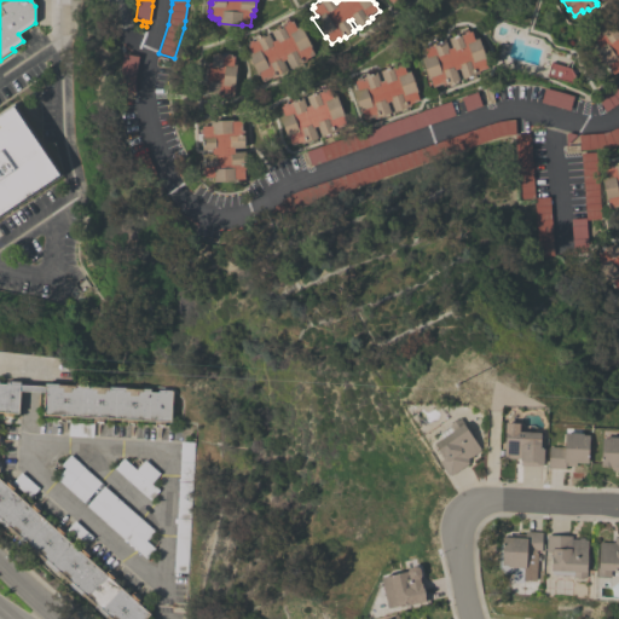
[(311,46),(310,47),(313,55),(305,59),(306,61),(301,63),(302,64),(293,69),(293,68),(290,69),(285,59),(283,62),(288,70),(285,71),(288,75),(278,80),(276,76),(272,79),(271,77),(262,82),(259,75),(258,75),(247,55),(252,52),(247,45),(249,44),(248,42),(252,40),(259,35),(260,36),(267,33),(272,41),(276,40),(271,32),(278,27),(278,25),(288,19),(289,22),(291,21),(296,28),(300,25),(311,46)]
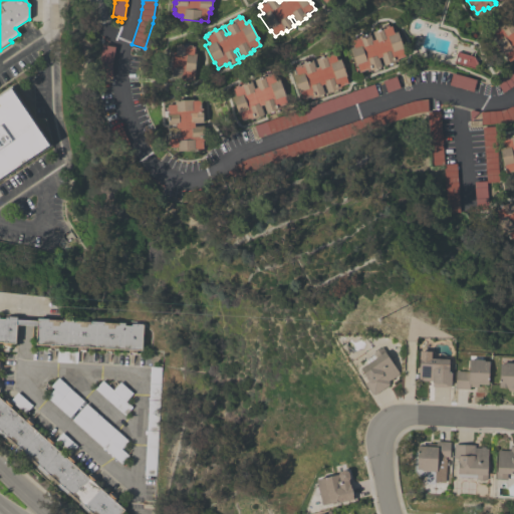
[(513,58),(509,62),(504,54),(503,55),(493,41),(497,39),(493,33),(495,31),(494,29),(502,24),(503,25),(508,21),(513,28),(513,27),(513,23),(511,19),(513,17),(513,58)]
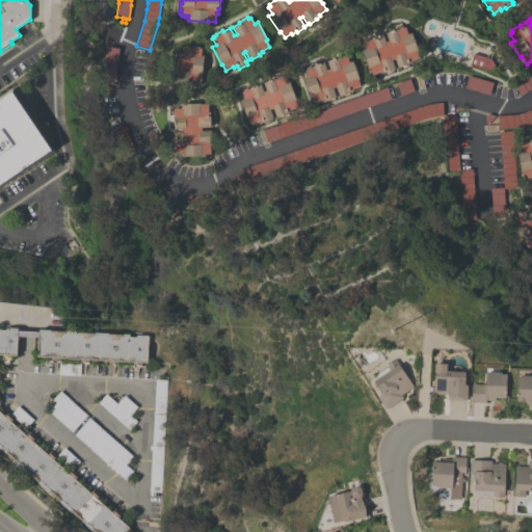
[(418,51),(416,52),(419,58),(410,61),(411,63),(407,64),(407,65),(399,69),(399,68),(397,68),(394,59),(391,60),(394,69),(393,70),(394,71),(386,73),(384,72),(380,74),(380,73),(372,75),(369,68),(368,69),(365,59),(362,50),(366,49),(363,42),(366,41),(365,40),(368,38),(368,37),(375,35),(375,36),(382,34),(384,42),(388,41),(386,33),(393,30),(392,29),(401,25),(402,28),(404,27),(407,34),(410,32),(418,51)]
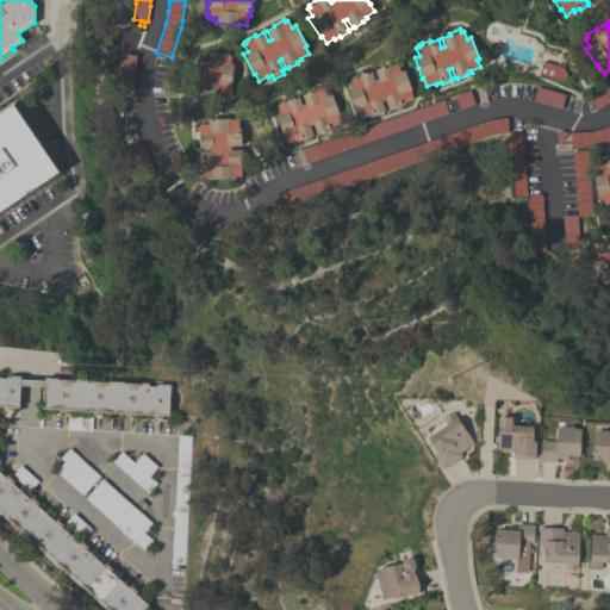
[(134,92),(118,92),(119,76),(120,61),(123,53),(136,56),(135,64),(134,76),(134,92)]
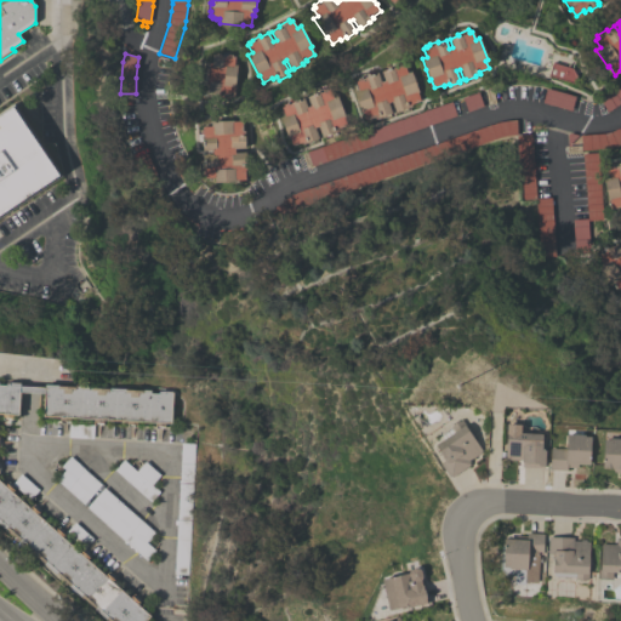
[(234,97),(223,96),(223,98),(220,97),(220,98),(209,97),(209,95),(208,95),(209,85),(203,85),(204,77),(203,77),(203,70),(205,70),(205,62),(211,63),(212,55),(216,55),(216,53),(221,53),(221,56),(227,56),(228,53),(232,55),(232,57),(234,57),(234,64),(237,66),(234,97)]
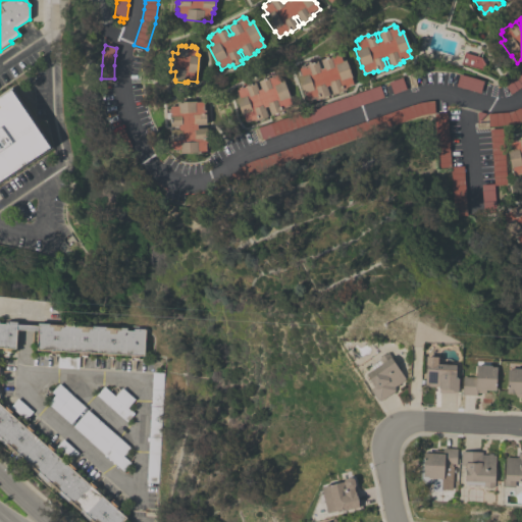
[(347,65),(349,64),(350,67),(349,68),(352,77),(351,77),(353,85),(346,88),(346,90),(342,91),(343,92),(333,95),(333,94),(332,94),(329,86),(326,87),(329,95),(327,95),(328,97),(320,100),(319,99),(315,100),(315,99),(307,101),(304,94),(298,76),(301,75),(299,68),(301,67),(300,66),(303,65),(303,64),(310,61),(311,63),(317,61),(318,65),(320,69),(323,67),(320,60),(327,57),(336,53),(337,55),(340,54),(342,61),(345,60),(347,65)]
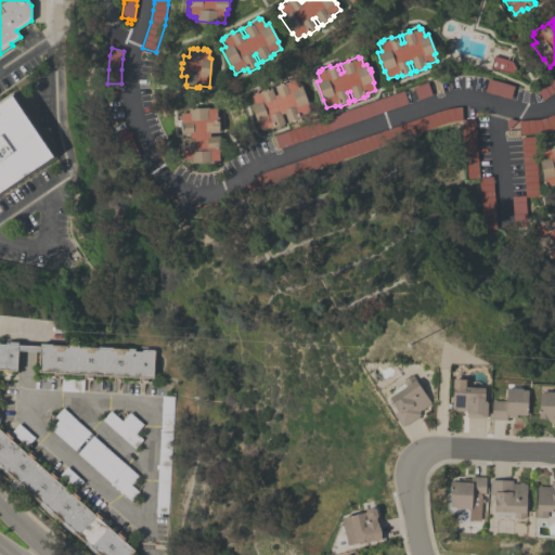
[(515,68),(513,75),(490,68),(494,56),(512,62),(515,68)]
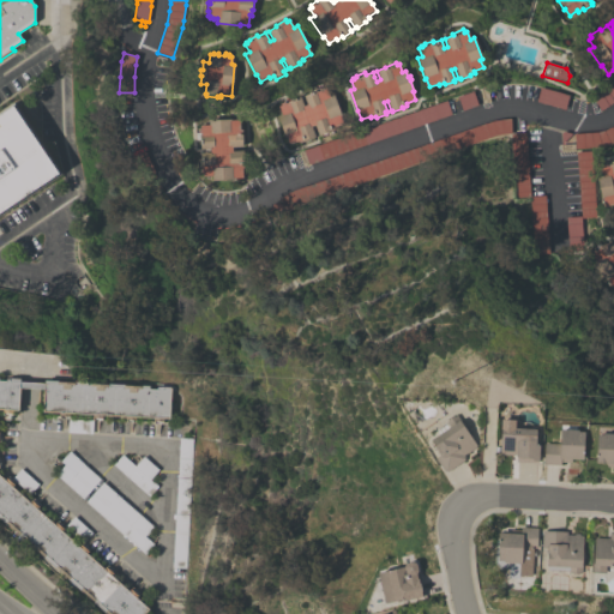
[(613,83),(613,102),(601,112),(593,98),(613,83)]
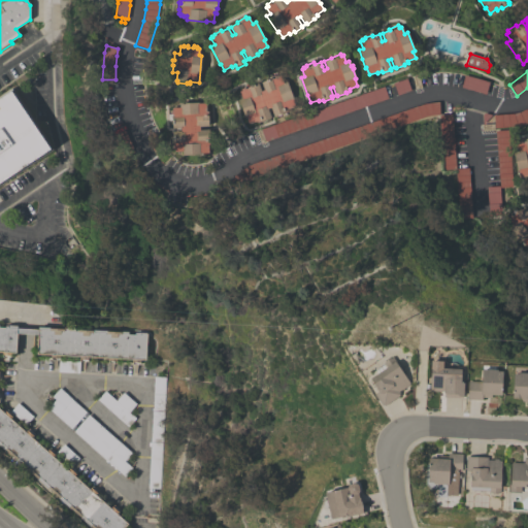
[(293,99),(292,99),(295,106),(287,109),(288,111),(284,112),(284,113),(275,117),(275,116),(274,117),(270,107),(267,108),(270,118),(269,118),(269,119),(261,122),(261,121),(257,123),(256,121),(249,124),(245,117),(244,118),(238,100),(242,98),(239,92),(241,91),(240,89),(244,87),(245,89),(248,89),(246,88),(258,84),(261,91),(264,90),(261,83),(268,79),(267,77),(274,75),(274,76),(277,75),(277,76),(281,75),(283,83),(287,81),(293,99)]
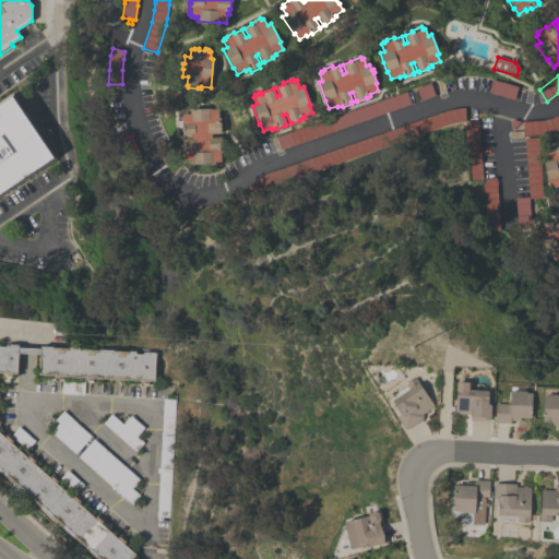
[(488,93),(491,80),(518,87),(514,100),(488,93)]
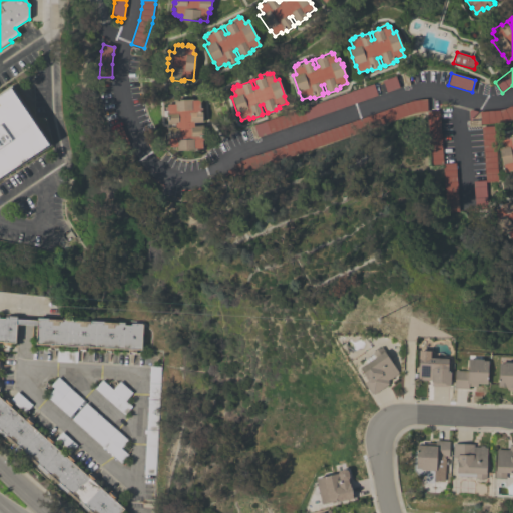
[(395,76),(399,88),(386,92),(382,81),(395,76)]
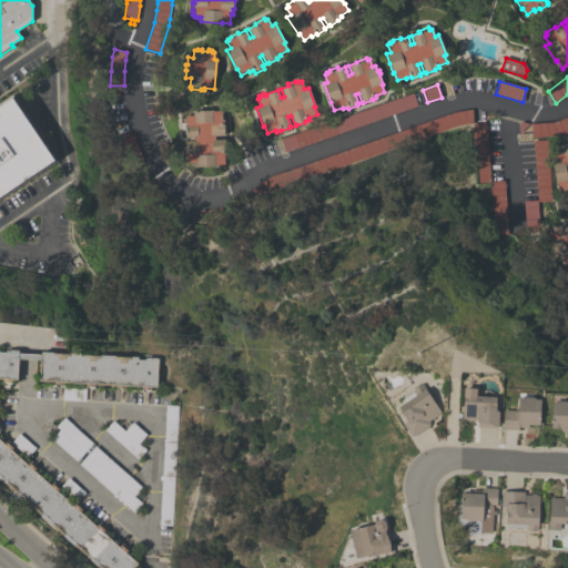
[(285,152),(281,139),(336,120),(413,93),(417,105),(285,152)]
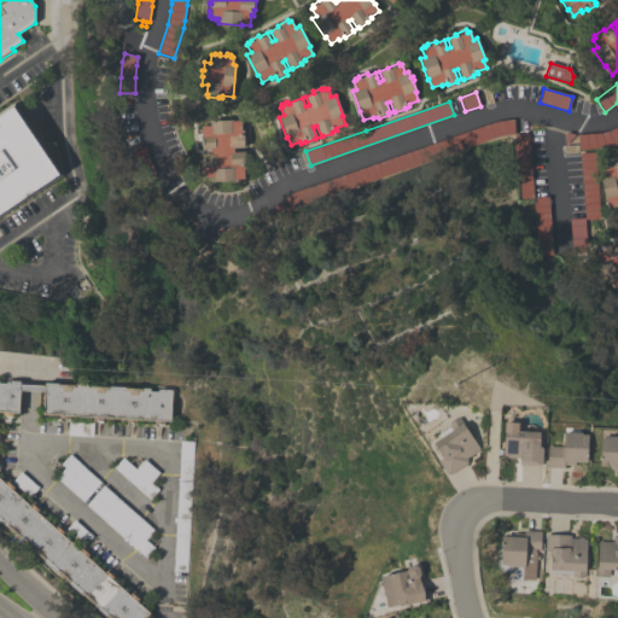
[(0,216),(0,112),(13,104),(62,175),(0,216)]
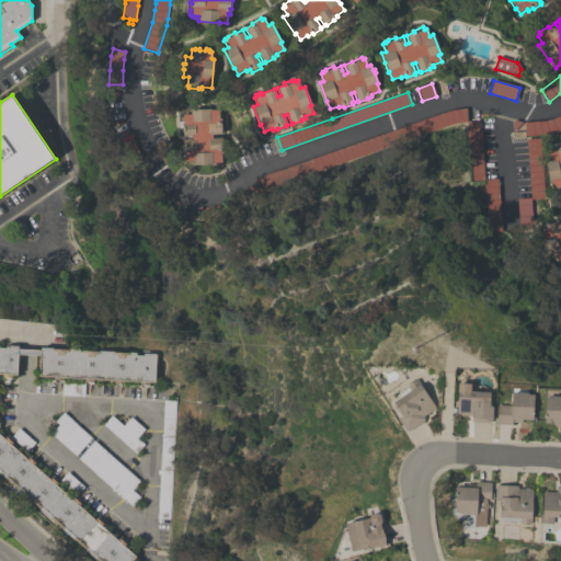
[(210,109),(210,110),(219,110),(219,118),(220,118),(221,123),(222,133),(221,133),(221,134),(212,135),(213,138),(221,137),(221,139),(222,139),(224,153),(220,153),(221,162),(212,162),(213,164),(194,165),(193,160),(185,161),(185,159),(183,159),(183,156),(182,156),(182,147),(184,147),(183,140),(192,139),(192,136),(183,136),(182,127),(181,127),(180,119),(181,119),(181,117),(183,117),(183,115),(191,114),(191,110),(210,109)]
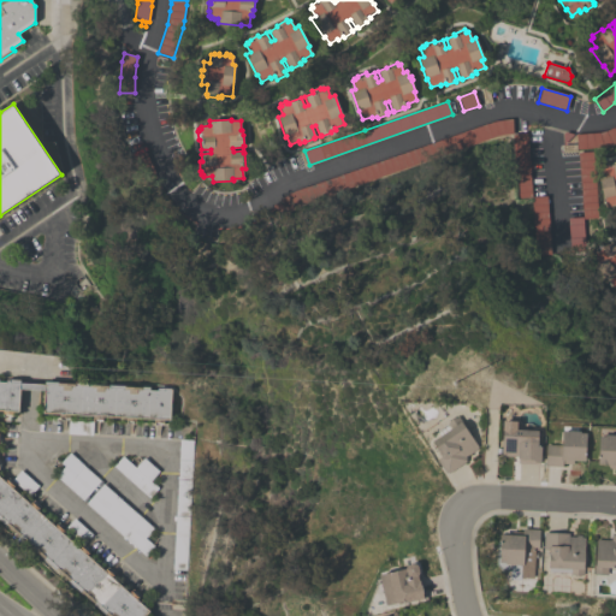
[(502,119),(513,119),(513,134),(497,136),(308,202),(295,207),(283,218),(273,206),(280,200),(288,195),(296,190),(311,185),(493,122),(502,119)]
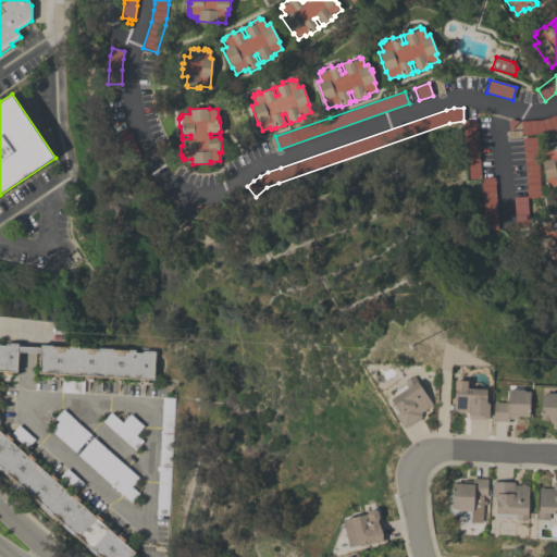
[(547,119),(555,115),(556,119),(556,128),(553,131),(545,133),(537,134),(521,135),(521,122),(542,120),(547,119)]
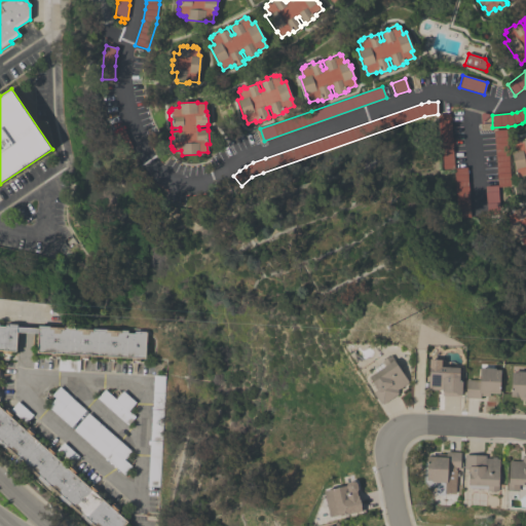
[(471,218),(457,219),(454,170),(442,171),(438,115),(450,114),(454,168),(466,167),(471,218)]
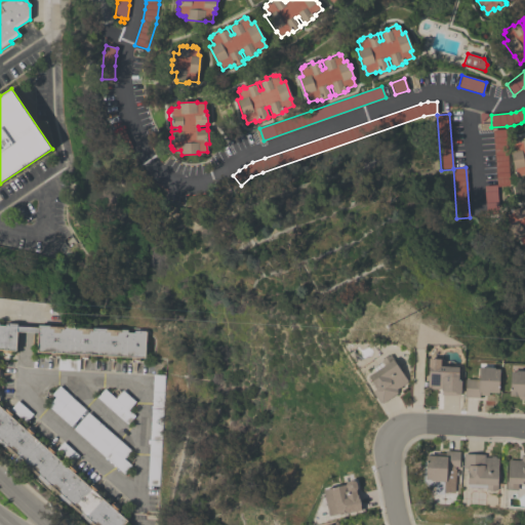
[(120,153),(112,134),(124,128),(132,148),(120,153)]
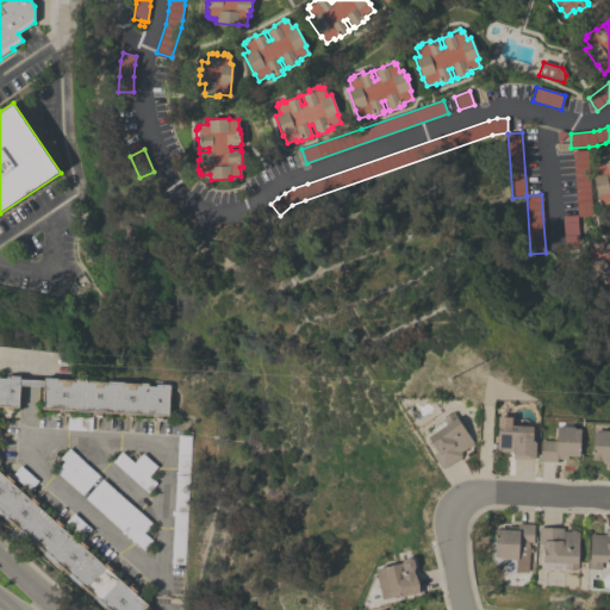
[(572,151),(586,150),(592,216),(578,217),(572,151)]
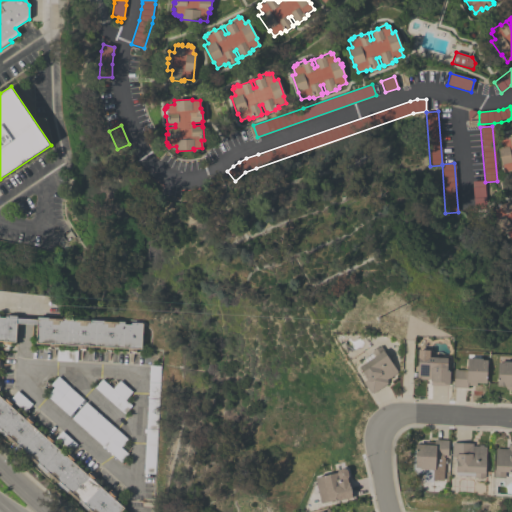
[(511,170),(504,172),(502,165),(501,165),(497,148),(501,147),(499,138),(504,137),(504,136),(511,134),(511,136),(511,170)]
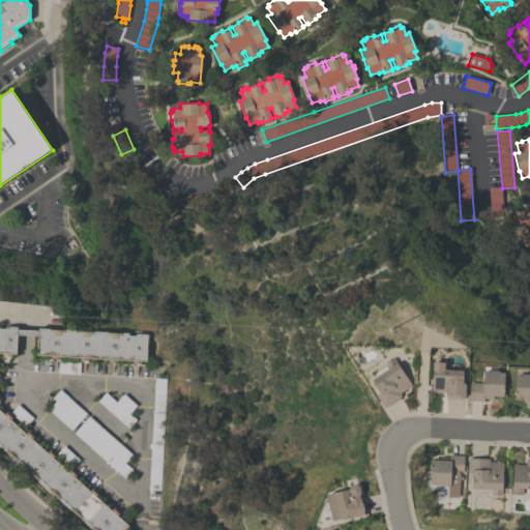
[(489,187),(501,186),(504,216),(491,217),(489,187)]
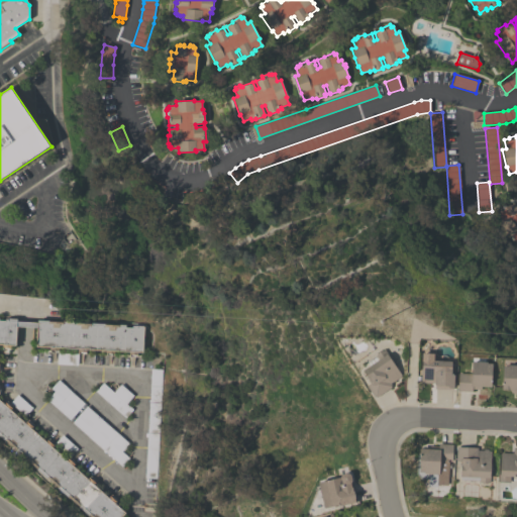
[(516,241),(516,242),(511,236),(510,237),(499,223),(501,221),(496,215),(499,213),(498,212),(500,209),(505,205),(506,206),(512,201),(516,208),(516,203),(514,200),(516,197),(516,241)]
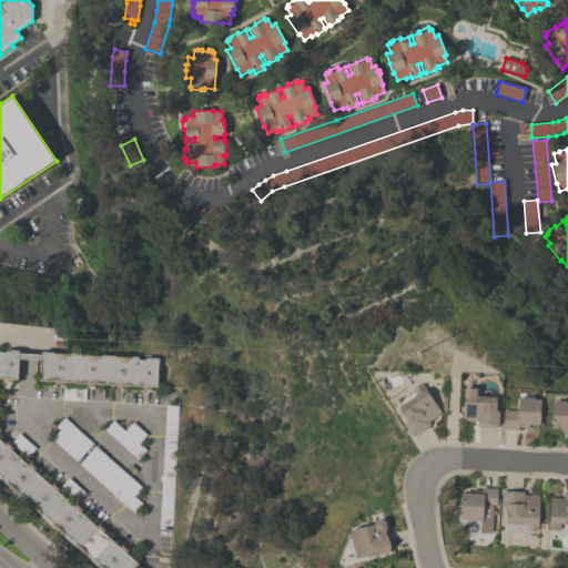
[(99,567),(0,478),(0,352),(6,352),(6,351),(18,351),(17,379),(11,379),(11,385),(9,384),(9,388),(4,388),(4,384),(2,384),(2,378),(0,377),(0,401),(1,401),(0,409),(0,439),(4,444),(7,440),(13,446),(11,449),(28,465),(31,462),(37,467),(33,470),(50,485),(53,482),(60,487),(57,490),(73,506),(77,503),(83,508),(80,511),(97,526),(99,523),(105,528),(102,533),(119,547),(122,544),(129,549),(125,553),(138,563),(132,567),(99,567)]
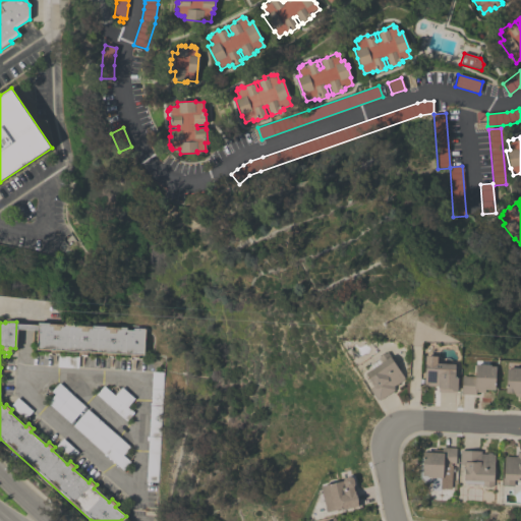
[(126,328),(126,330),(132,330),(132,328),(145,329),(142,355),(137,355),(137,359),(130,359),(130,354),(115,353),(114,358),(106,358),(107,353),(87,352),(87,357),(78,357),(78,351),(58,350),(58,355),(50,355),(50,350),(36,349),(38,323),(126,328)]
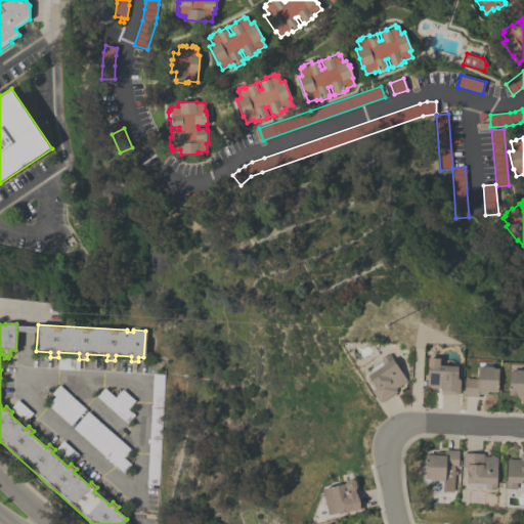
[(375,370),(373,366),(381,361),(380,360),(382,358),(382,357),(386,354),(387,355),(389,354),(393,358),(392,359),(406,380),(405,381),(406,381),(395,389),(397,390),(395,391),(396,392),(381,402),(381,401),(379,402),(372,391),(375,389),(373,385),(366,376),(375,370)]
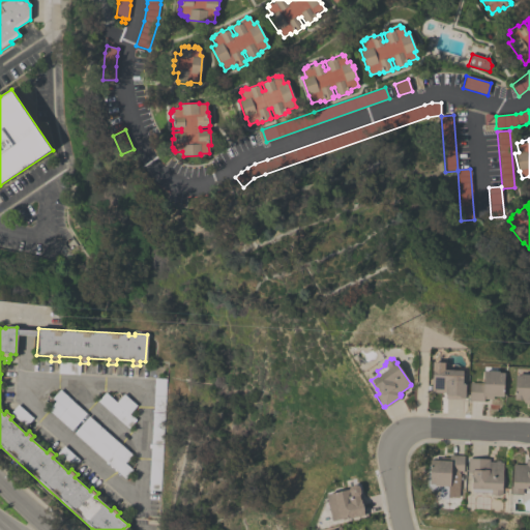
[(80,363),(79,374),(58,373),(59,362),(80,363)]
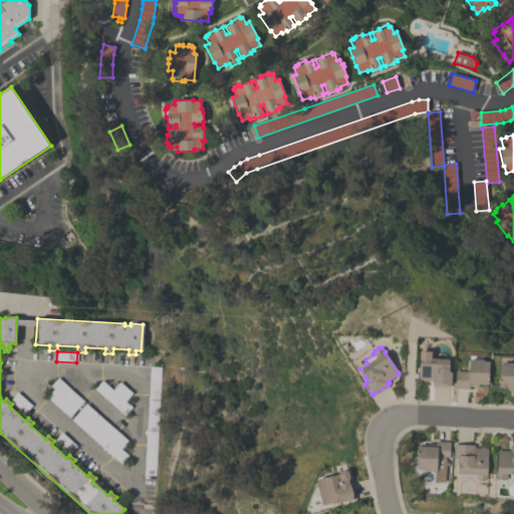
[(448,368),(449,368),(449,372),(452,372),(451,387),(431,386),(431,380),(418,380),(418,378),(415,378),(415,373),(419,373),(419,359),(419,351),(429,351),(429,358),(449,359),(448,368)]
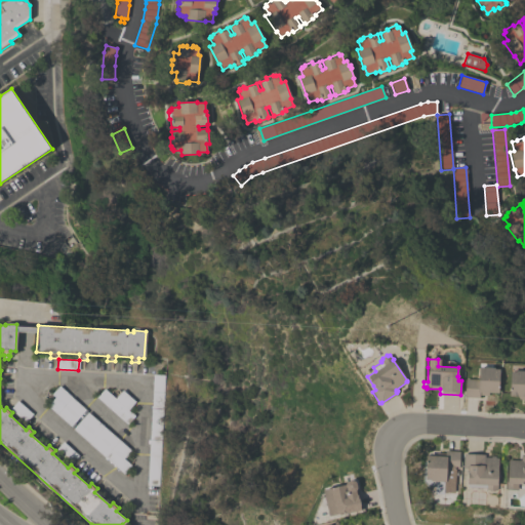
[(481,367),(481,363),(489,363),(489,365),(491,365),(491,367),(493,367),(493,369),(499,369),(498,393),(488,393),(488,396),(479,396),(479,398),(465,397),(466,378),(478,379),(479,367),(481,367)]
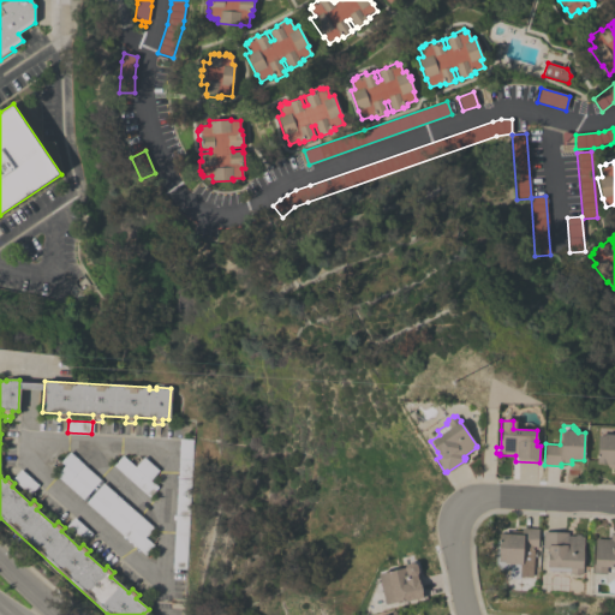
[(614,434),(614,467),(608,467),(608,464),(596,464),(597,435),(603,436),(604,434),(614,434)]
